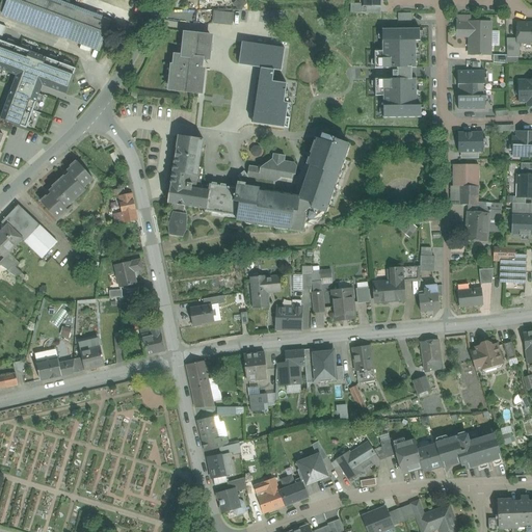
[(3,0),(2,0),(0,7),(0,10),(4,12),(8,2),(3,0)]
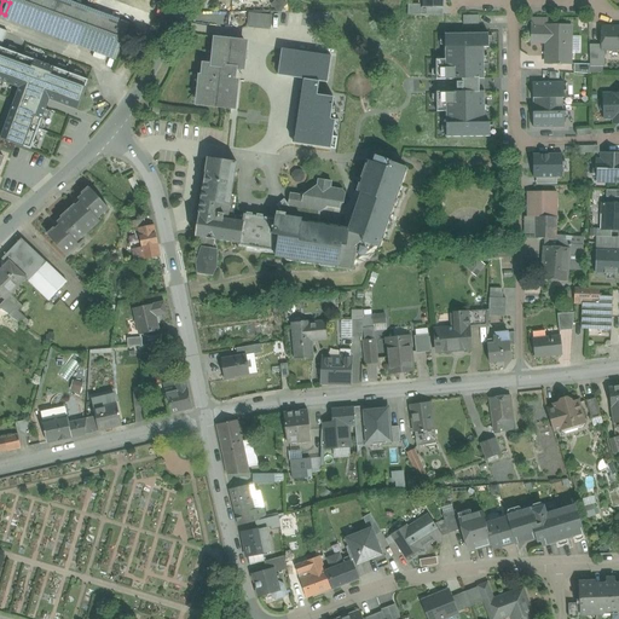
[(129,25),(58,0),(10,0),(10,3),(5,15),(4,18),(117,59),(129,25)]
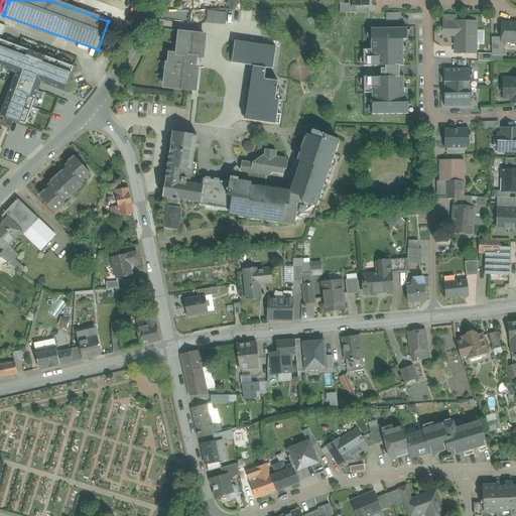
[(227,23),(227,11),(208,10),(207,23),(227,23)]
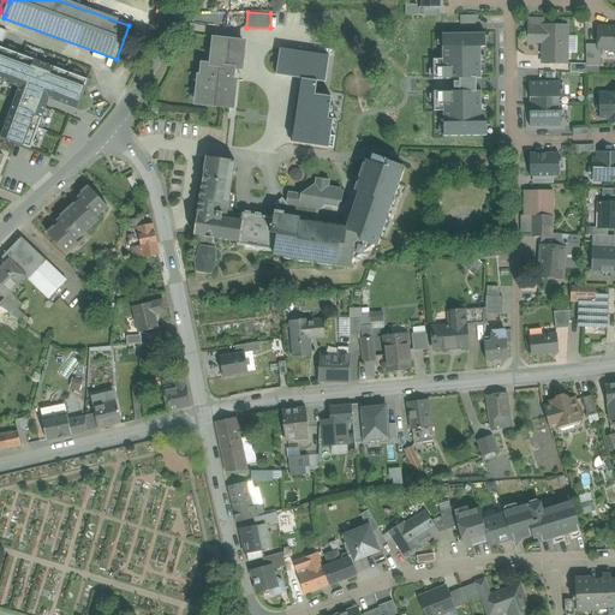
[(567,25),(543,25),(543,29),(527,28),(527,42),(543,43),(543,64),(567,65),(567,42),(566,42),(566,27),(567,27),(567,25)]
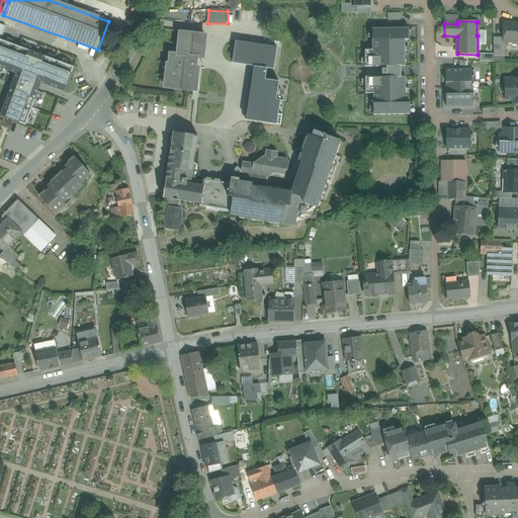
[(517,23),(504,23),(504,37),(503,41),(506,41),(517,41),(517,23)]
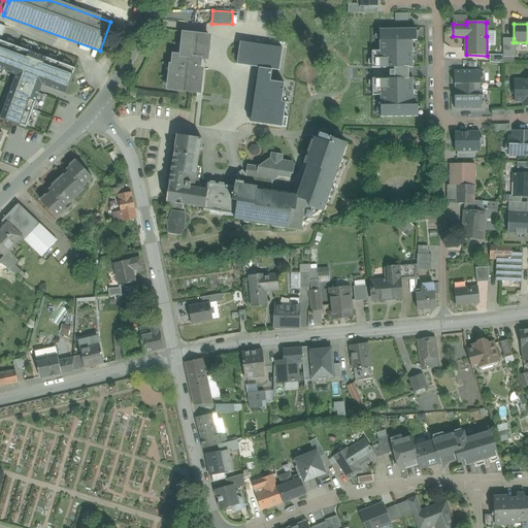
[(390,73),(414,73),(413,41),(417,41),(417,29),(380,29),(380,52),(372,52),(372,68),(394,68),(394,70),(390,70),(390,73)]
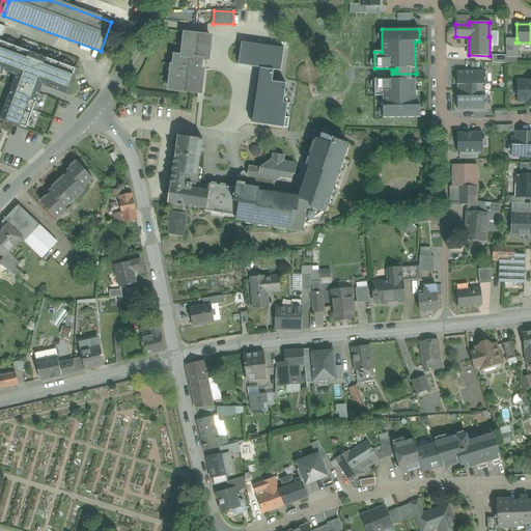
[(211,35),(186,33),(184,56),(176,56),(175,65),(173,65),(170,90),(193,92),(200,93),(200,88),(202,89),(203,83),(201,82),(201,80),(203,80),(204,74),(202,74),(202,68),(200,68),(201,59),(207,59),(211,35)]
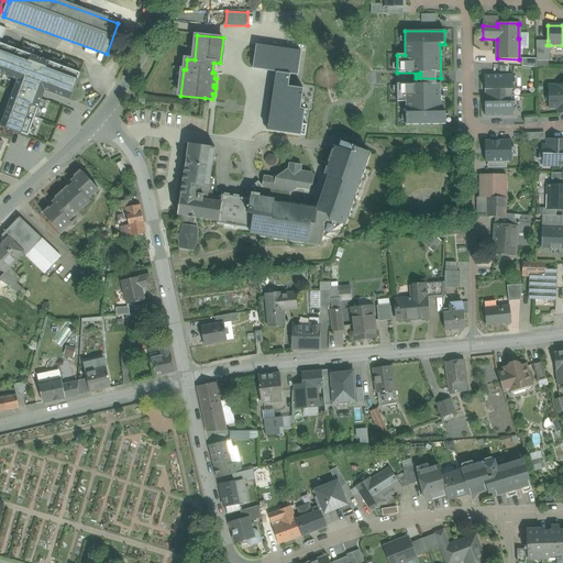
[(547,45),(548,41),(537,41),(537,59),(537,61),(549,61),(550,61),(550,45),(547,45)]
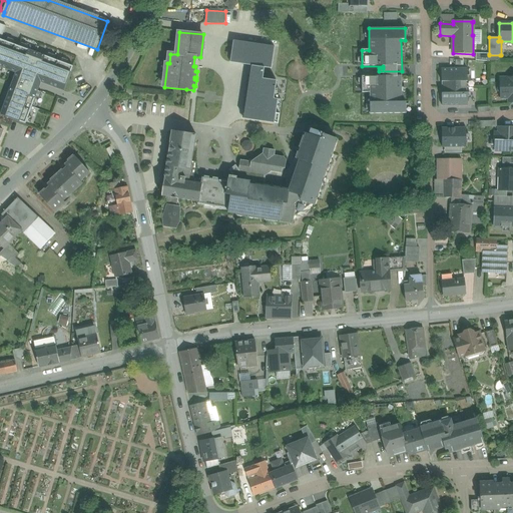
[(230,63),(252,66),(265,68),(272,69),(275,47),(233,41),(230,63)]
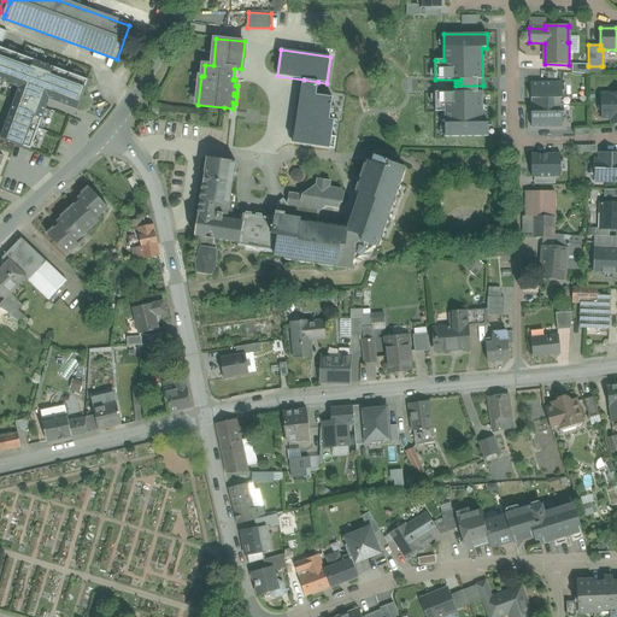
[(0,57),(0,81),(19,88),(1,139),(31,150),(50,100),(77,110),(86,88),(0,57)]
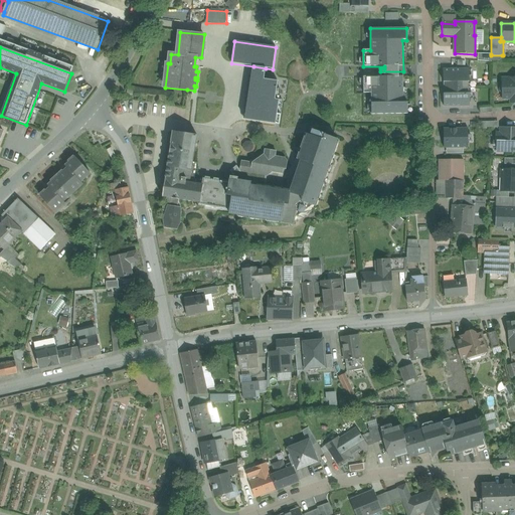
[(491,54),(478,53),(478,61),(491,62),(491,61),(491,55),(491,54)]
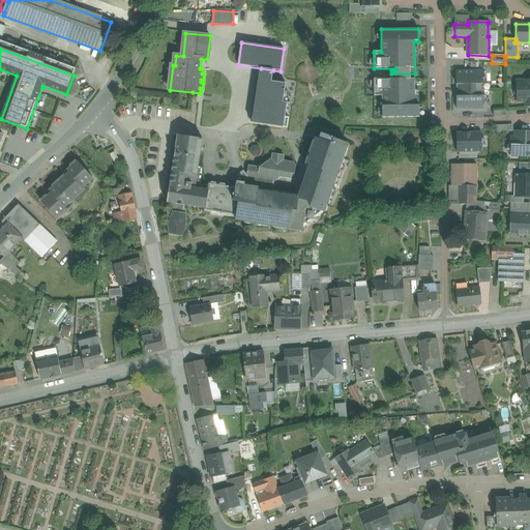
[(273,70),(261,68),(253,123),(276,127),(281,102),(284,102),(286,84),(271,82),(273,70)]
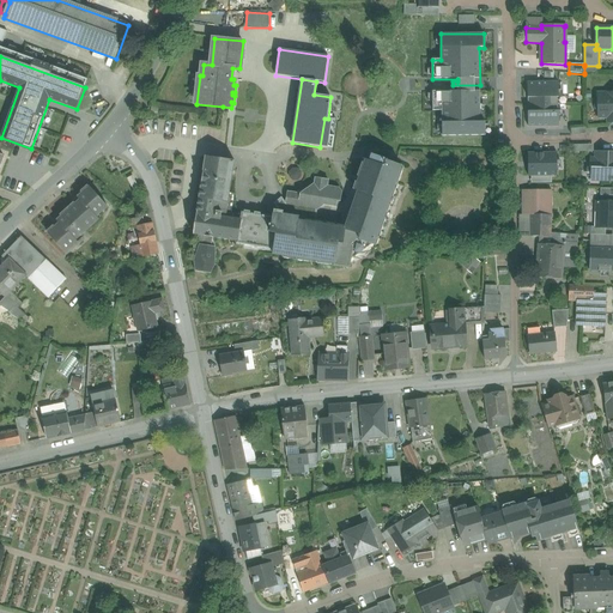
[(558,97),(558,82),(528,83),(528,98),(530,98),(557,97),(558,97)]
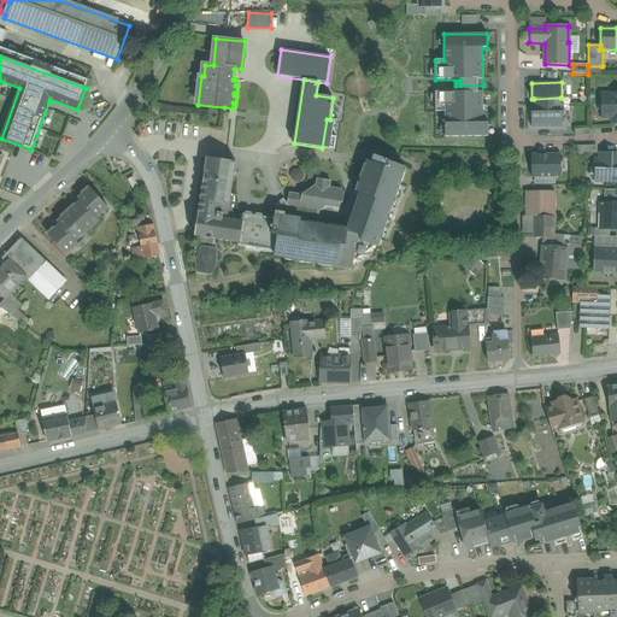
[(483,86),(456,86),(456,89),(460,89),(462,92),(435,92),(435,112),(445,112),(445,137),(488,136),(488,123),(483,123),(483,86)]
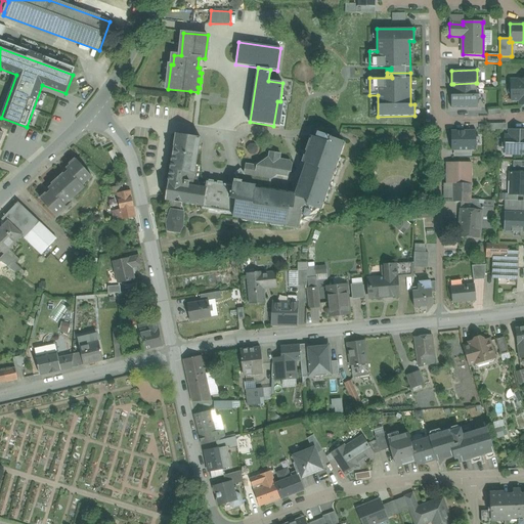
[(523,79),(511,80),(512,100),(520,100),(520,104),(523,103),(523,79)]
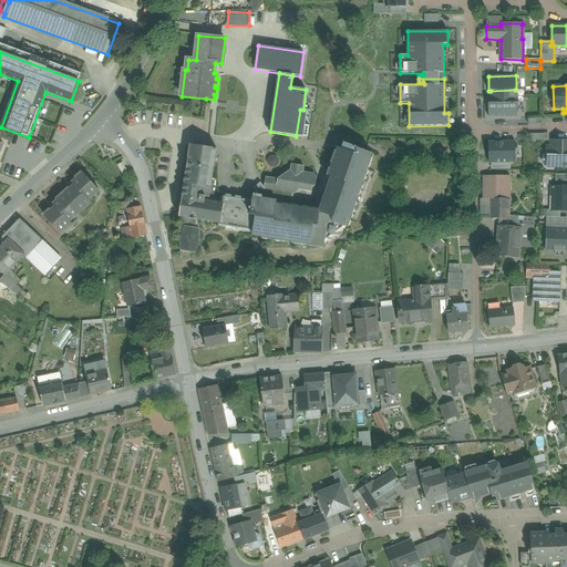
[(517,117),(517,103),(516,103),(491,103),(488,103),(488,117),(517,117)]
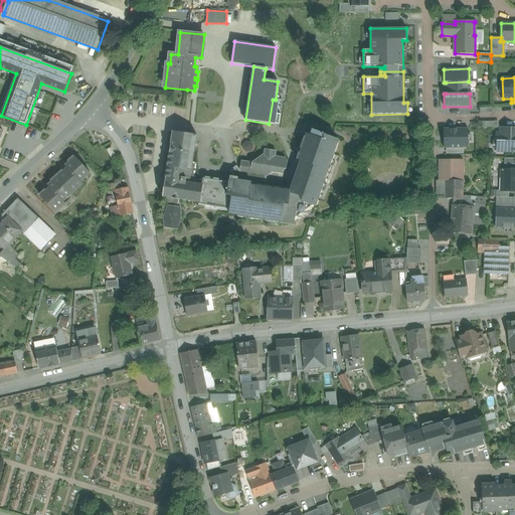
[(279,101),(276,100),(273,100),(269,124),(276,125),(277,114),(279,101)]
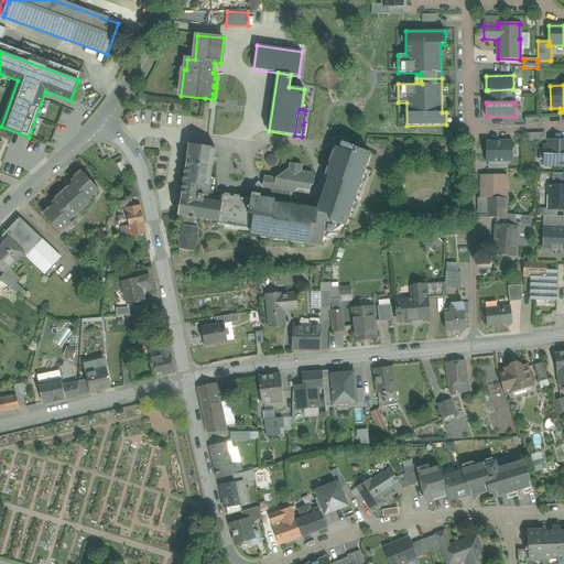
[(487,140),(487,167),(509,167),(509,162),(513,162),(513,140),(487,140)]
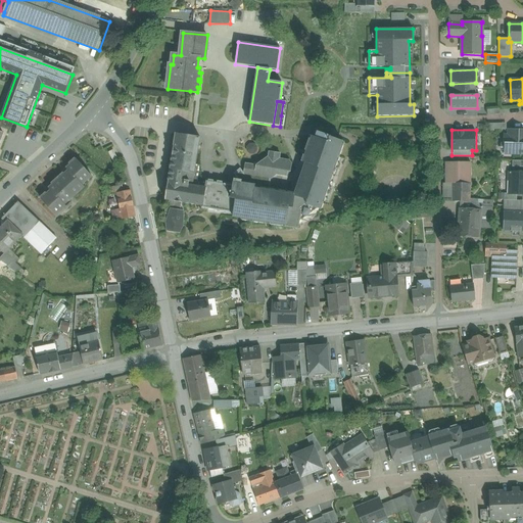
[(519,130),(509,130),(508,136),(504,136),(504,143),(505,143),(504,150),(504,153),(522,154),(522,130),(519,130)]
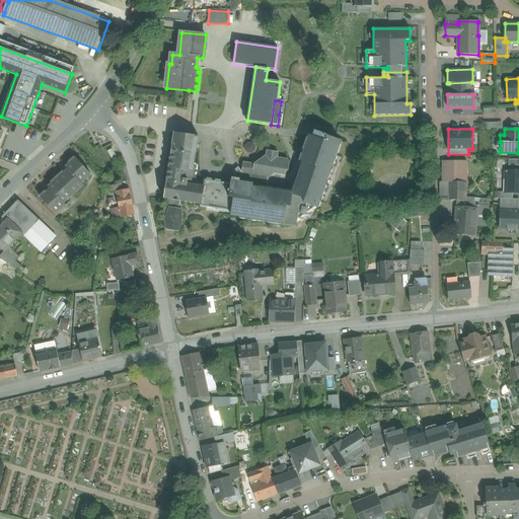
[(267,187),(239,181),(239,178),(236,178),(234,177),(232,177),(232,179),(231,179),(231,183),(229,197),(234,198),(231,212),(231,215),(239,217),(239,219),(280,225),(281,223),(294,225),(295,225),(297,209),(298,207),(303,203),(318,208),(321,202),(319,201),(320,197),(322,197),(326,184),(324,184),(326,180),(328,180),(330,174),(326,172),(329,166),(332,167),(336,160),(334,160),(335,155),(337,156),(341,144),(339,143),(340,141),(327,136),(327,135),(314,131),(312,137),(309,136),(308,138),(307,138),(302,150),(304,150),(303,154),(301,154),(299,160),(303,162),(308,164),(306,171),(300,169),(292,194),(291,193),(292,192),(287,191),(286,193),(283,192),(283,191),(278,190),(278,191),(273,190),(273,189),(268,188),(268,190),(267,189),(267,187)]
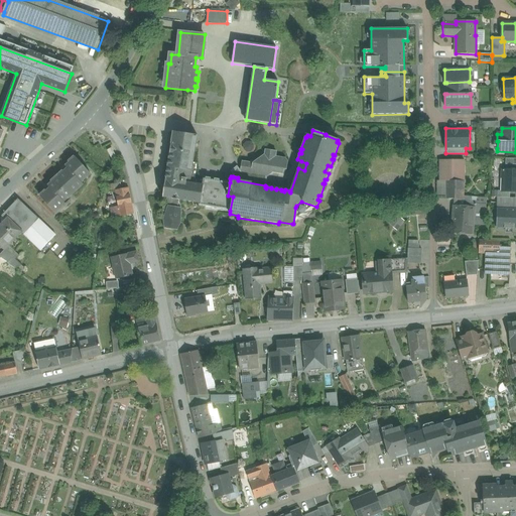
[(198,135),(173,132),(171,145),(170,145),(169,153),(165,179),(162,197),(163,198),(177,200),(200,203),(201,203),(204,185),(203,185),(189,183),(198,135)]
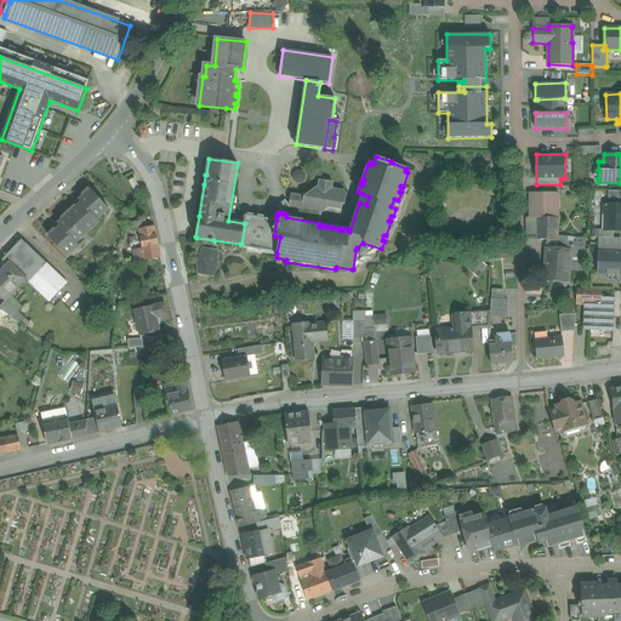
[(298,171),(295,175),(294,181),(296,184),(303,186),(307,182),(307,176),(305,172),(298,171)]
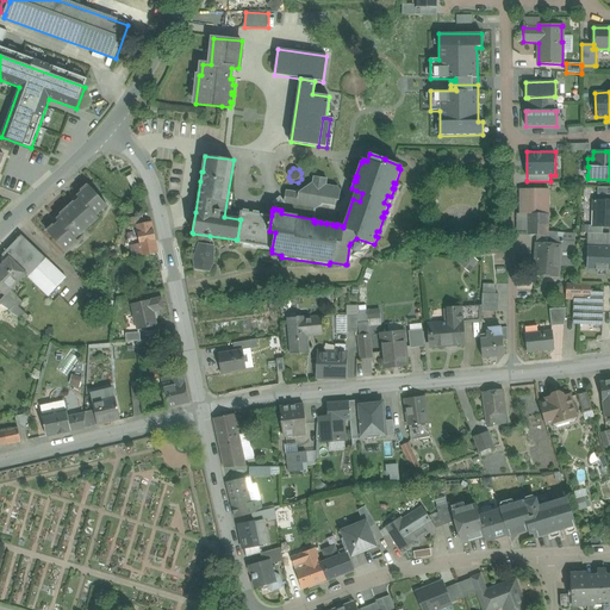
[(312,184),(299,193),(286,191),(285,203),(282,199),(274,206),(278,210),(281,210),(281,213),(313,219),(315,209),(323,204),(335,206),(335,200),(338,200),(340,191),(337,187),(325,186),(327,180),(313,178),(312,184)]
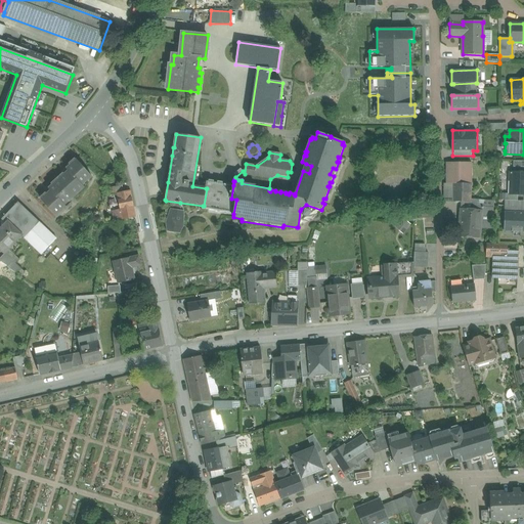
[(53,186),(49,189),(50,191),(47,195),(42,200),(41,201),(56,217),(67,208),(66,206),(85,187),(83,185),(92,177),(77,161),(76,162),(71,167),(67,170),(69,172),(64,175),(53,186)]
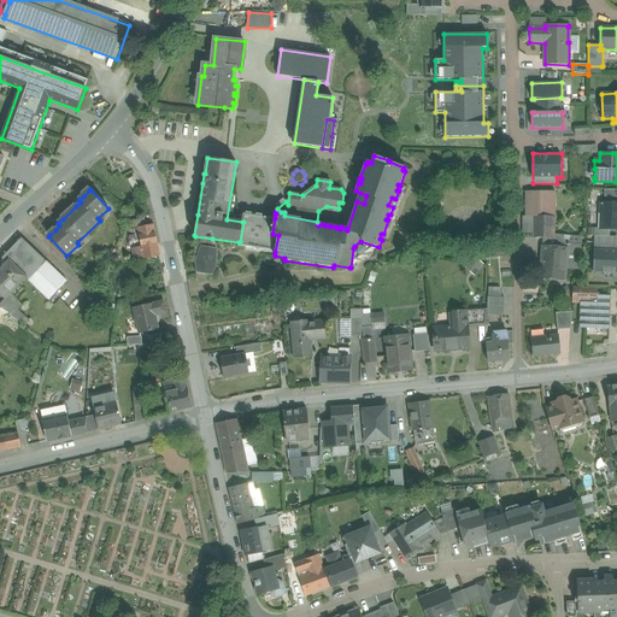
[(556,192),(534,192),(534,217),(556,217),(556,192)]
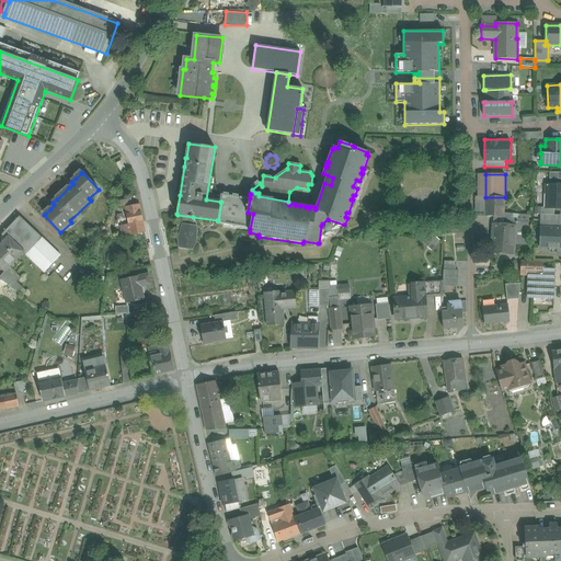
[(402,186),(396,181),(391,185),(391,186),(398,192),(402,186)]
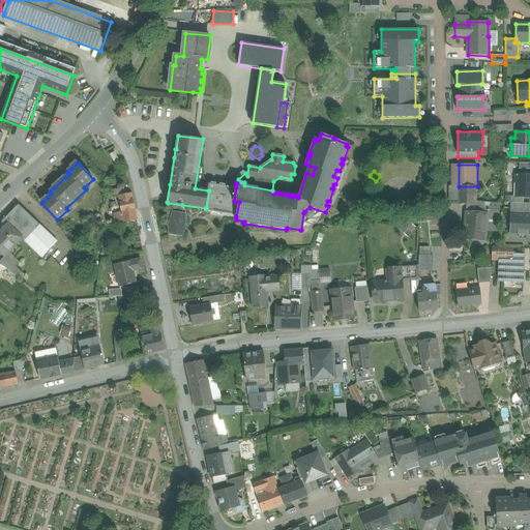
[(529,174),(516,174),(516,197),(524,198),(529,197),(529,174)]
